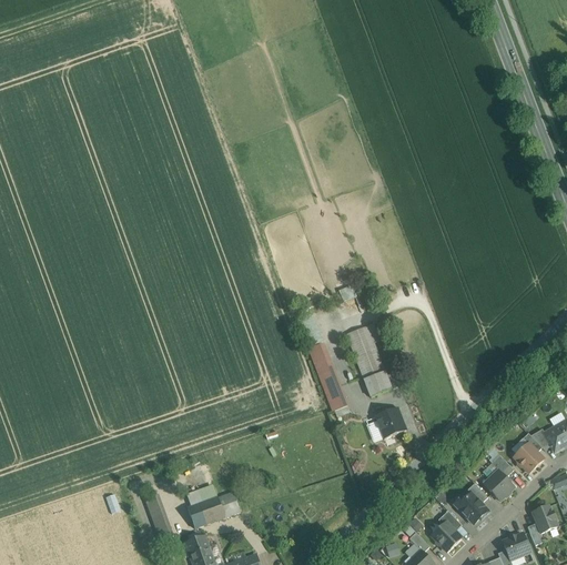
[(366,324),(346,332),(364,377),(383,370),(366,324)]
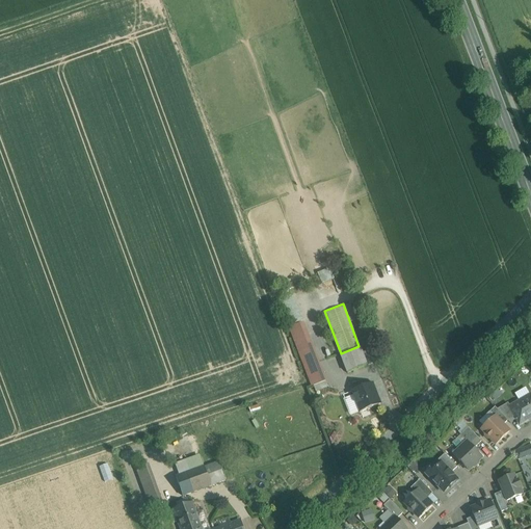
[(302,320),(289,325),(296,345),(310,340),(302,320)]
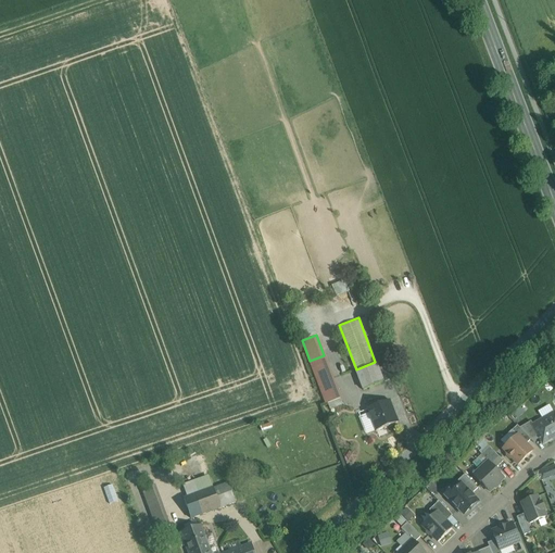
[(337,389),(324,355),(310,361),(323,394),(337,389)]
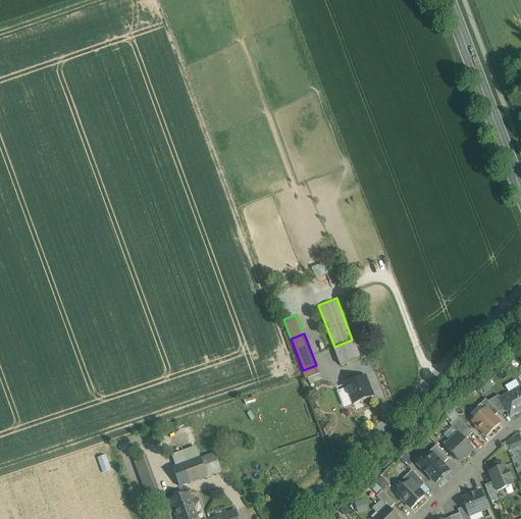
[(352,340),(334,347),(341,363),(358,356),(354,344),(352,340)]
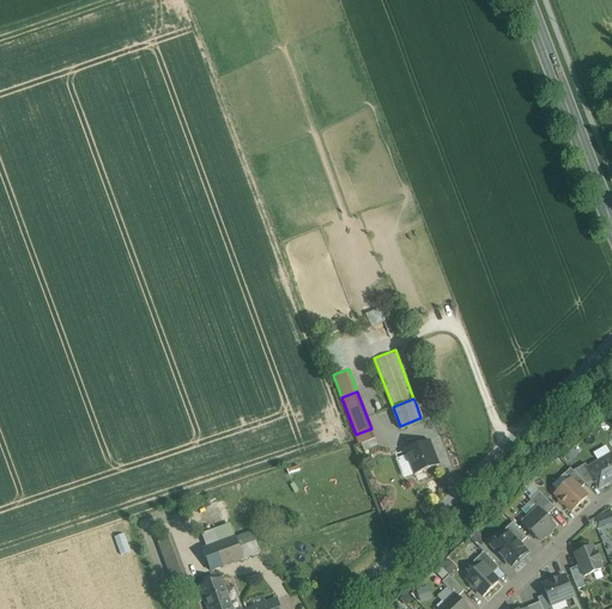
[(423,400),(416,403),(420,418),(429,414),(423,400)]
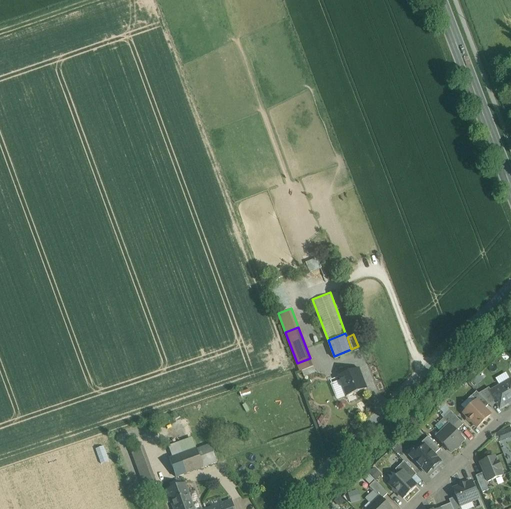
[(310,358),(297,363),(299,369),(312,364),(310,358)]
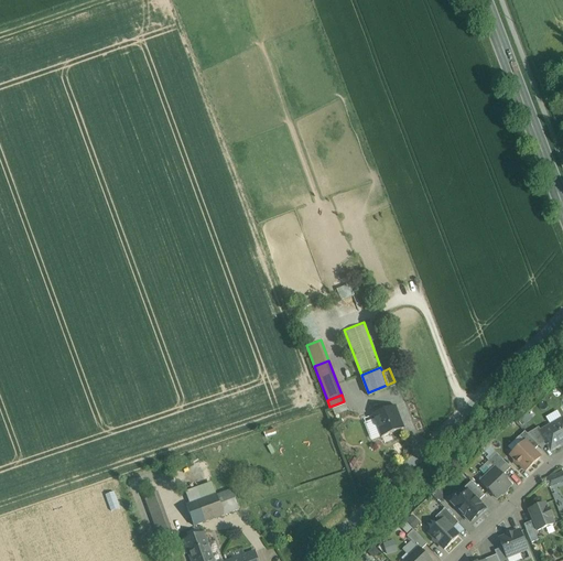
[(394,403),(371,412),(380,434),(401,427),(396,413),(398,412),(394,403)]
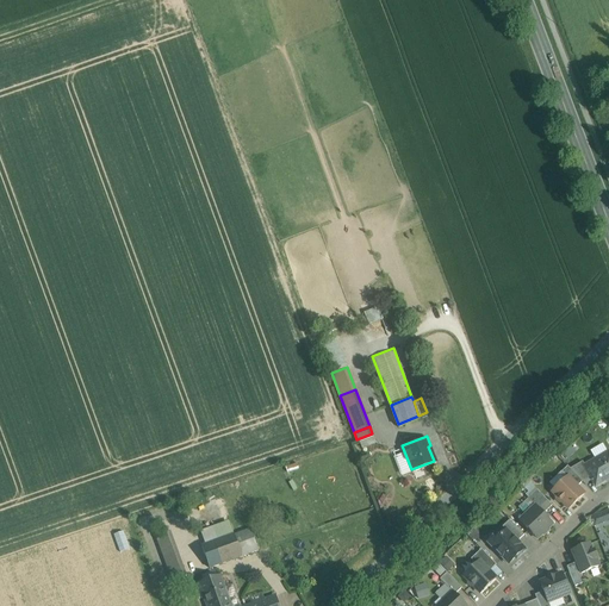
[(608,450),(600,455),(600,456),(598,456),(598,455),(597,456),(583,464),(595,483),(608,474),(608,450)]
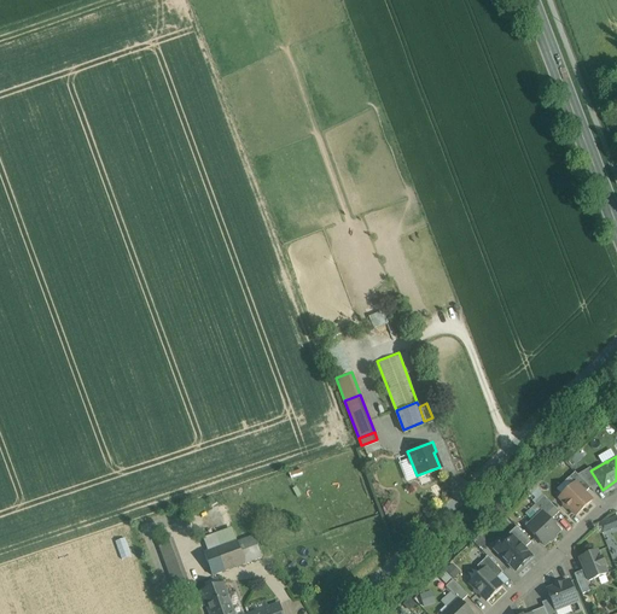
[(588,486),(574,469),(568,475),(574,481),(574,480),(583,491),(588,486)]
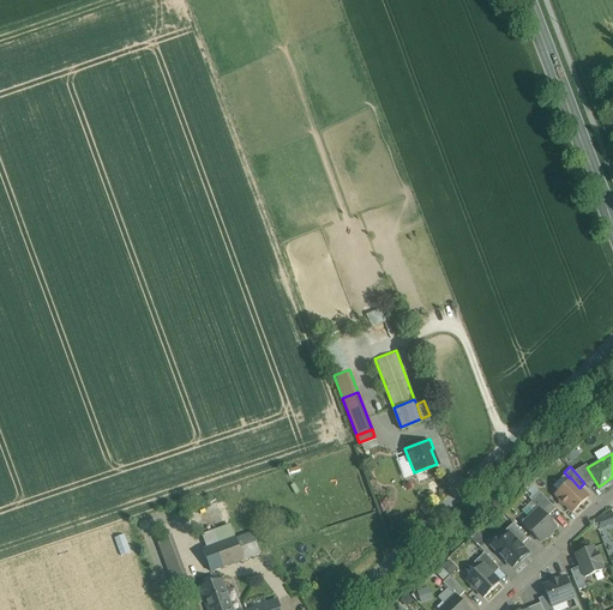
[(580,488),(570,477),(570,478),(554,493),(559,497),(559,500),(562,503),(565,503),(571,509),(587,495),(580,488)]
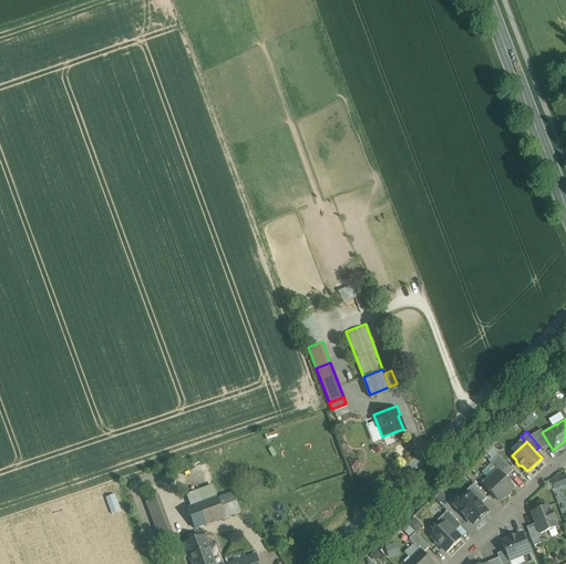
[(512,468),(497,453),(489,461),(496,469),(503,475),(512,468)]
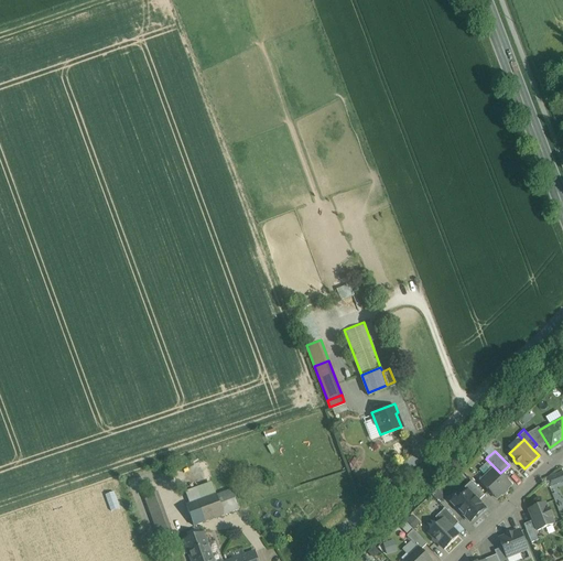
[(500,473),(494,466),(479,479),(496,496),(509,484),(500,473)]
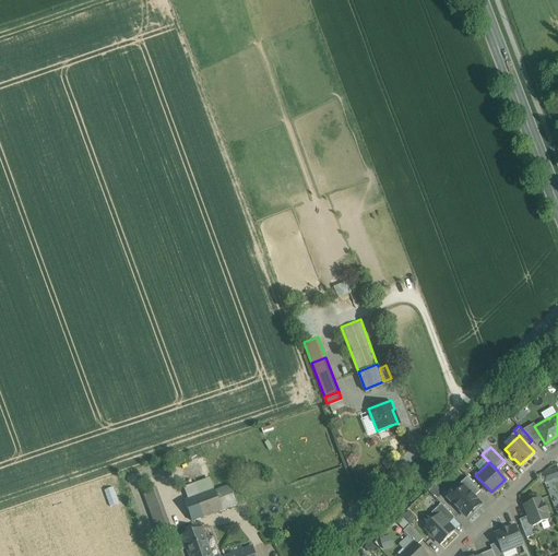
[(557,465),(539,473),(543,480),(557,473),(557,465)]
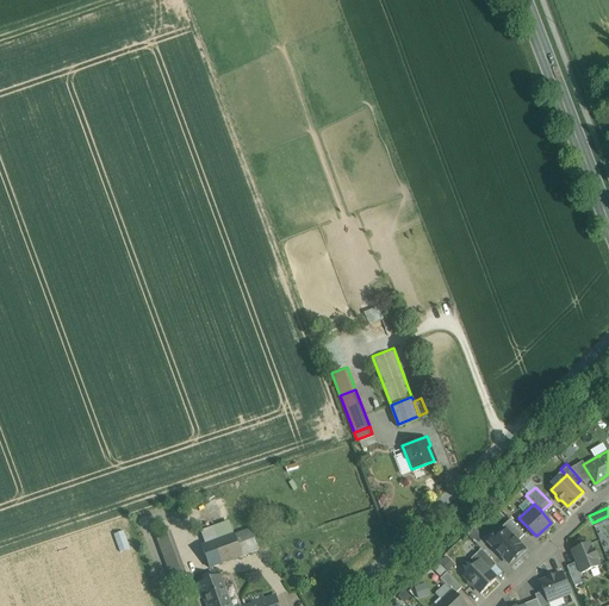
[(523,532),(509,518),(502,525),(505,529),(516,539),(523,532)]
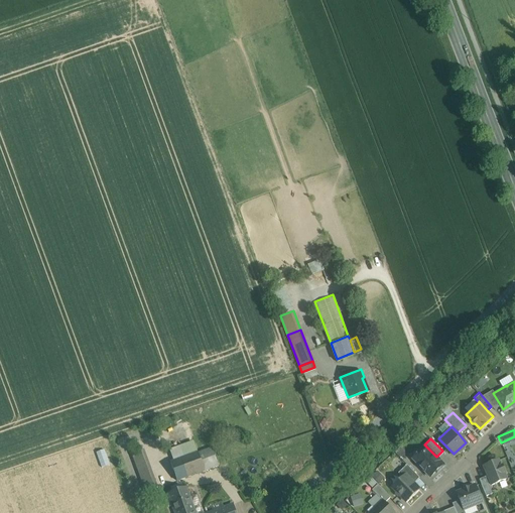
[(211,445),(197,451),(204,469),(218,464),(211,445)]
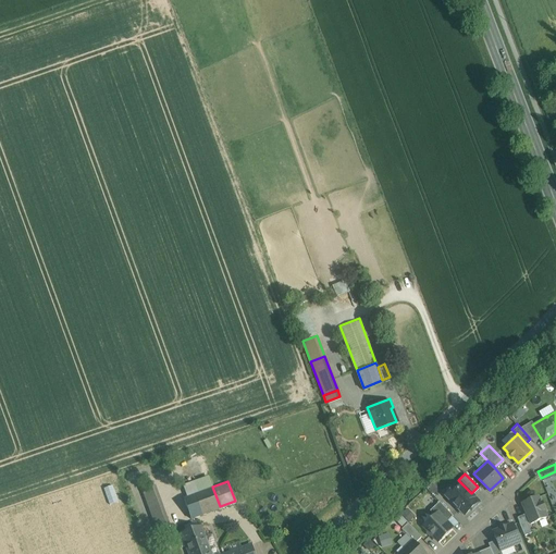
[(169,525),(153,483),(141,488),(157,529),(169,525)]
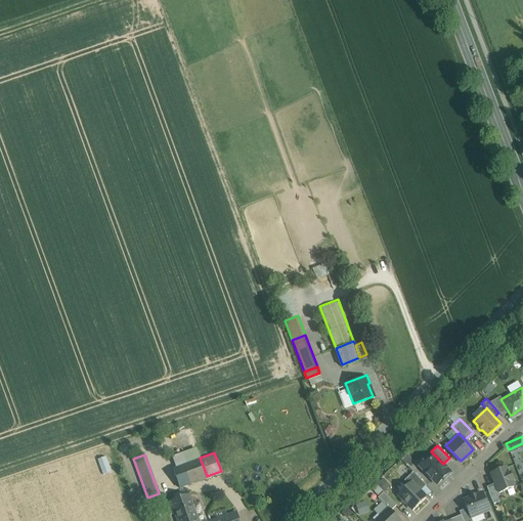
[(443,464),(434,454),(428,460),(426,460),(421,464),(421,467),(436,483),(441,477),(442,478),(450,471),(443,464)]
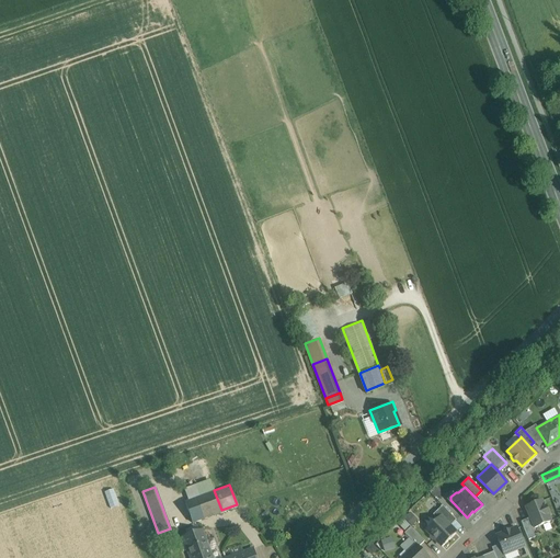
[(214,490),(184,501),(192,521),(221,510),(214,490)]
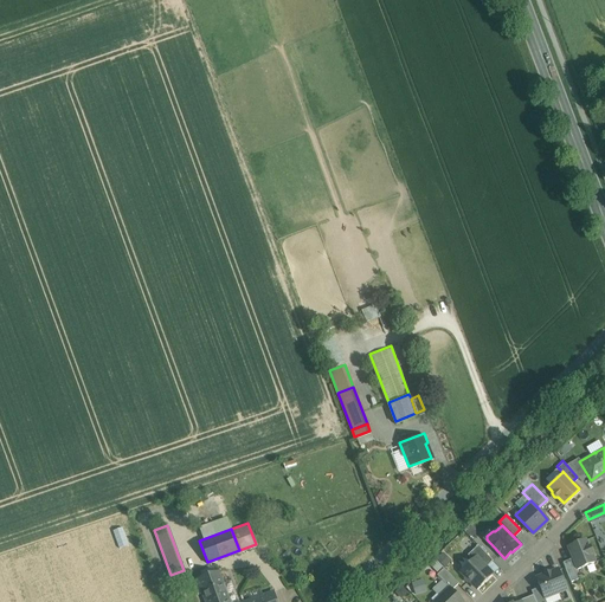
[(585,538),(567,545),(577,567),(593,560),(591,552),(592,551),(589,545),(587,545),(585,538)]
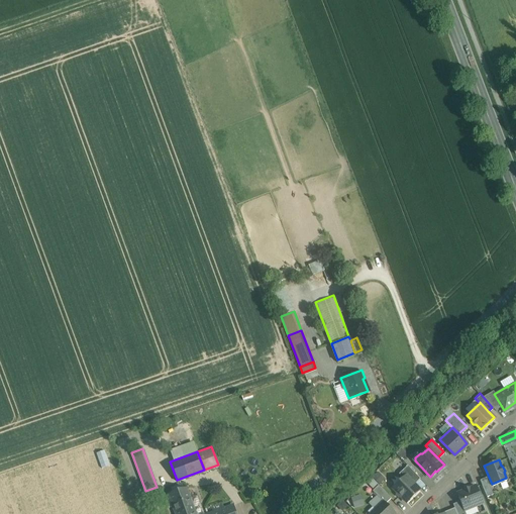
[(419,477),(407,464),(398,473),(402,477),(405,474),(413,483),(419,477)]
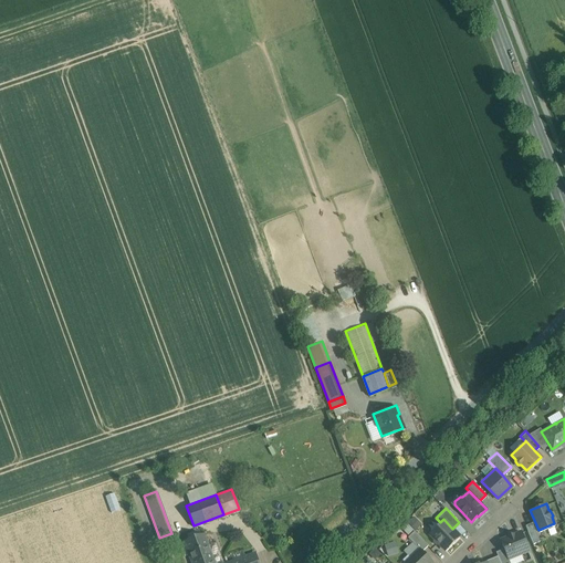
[(452,529),(443,519),(440,522),(429,533),(433,538),(433,540),(436,543),(439,543),(445,549),(459,535),(452,529)]
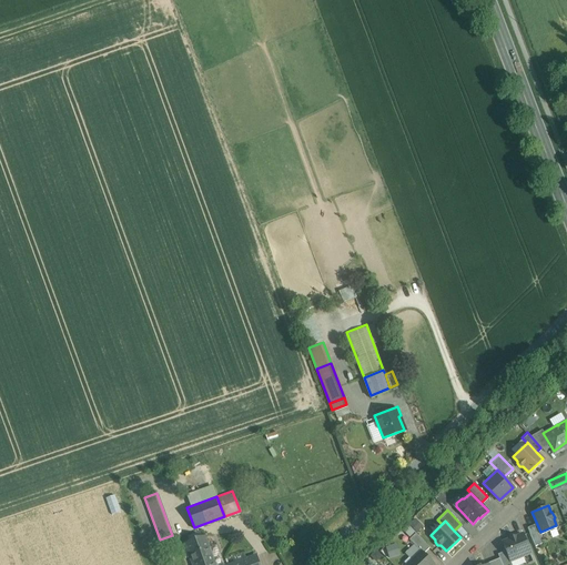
[(540,542),(533,523),(526,525),(534,544),(540,542)]
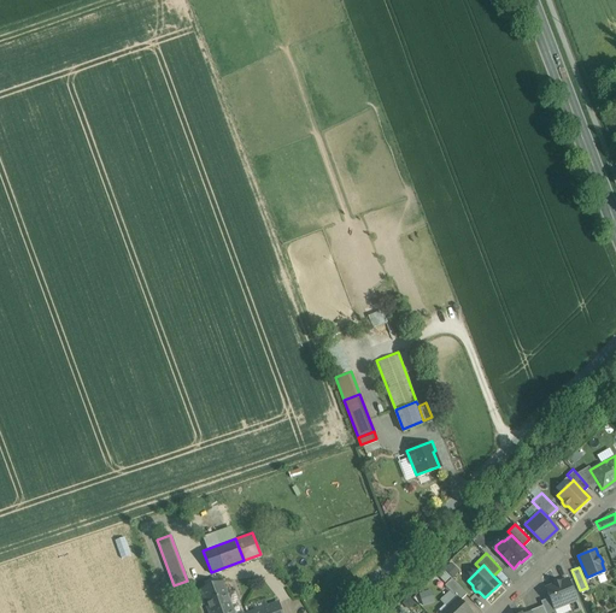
[(418,590),(426,597),(443,583),(434,575),(418,590)]
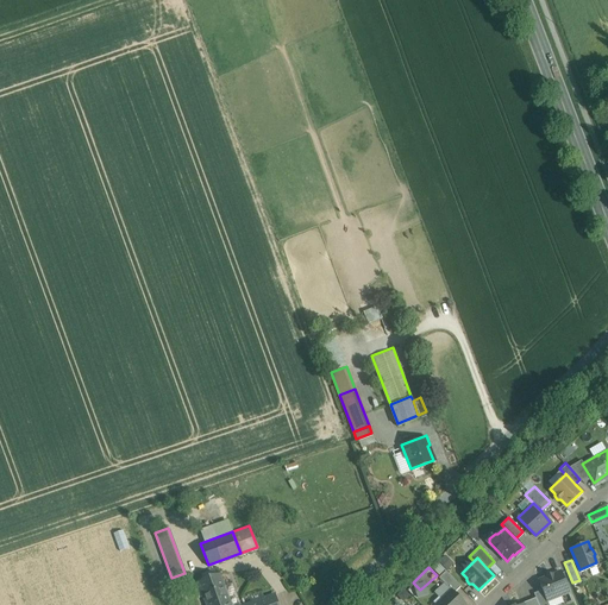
[(581,578),(588,575),(584,568),(577,571),(581,578)]
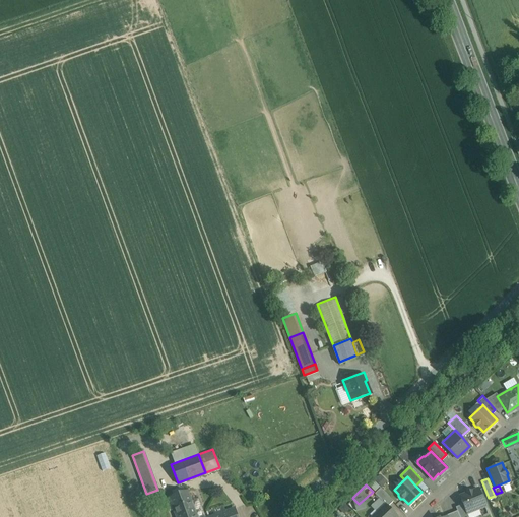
[(392,500),(380,487),(374,492),(384,503),(387,505),(392,500)]
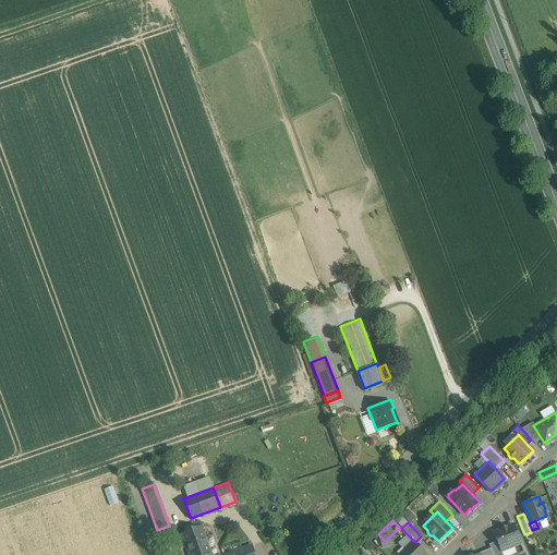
[(506,525),(499,528),(499,529),(493,531),(496,540),(500,549),(520,541),(512,523),(506,526),(506,525)]
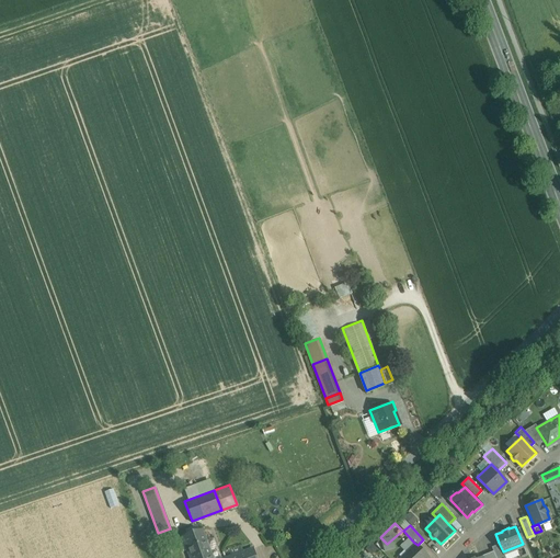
[(183,535),(191,557),(209,550),(202,528),(183,535)]
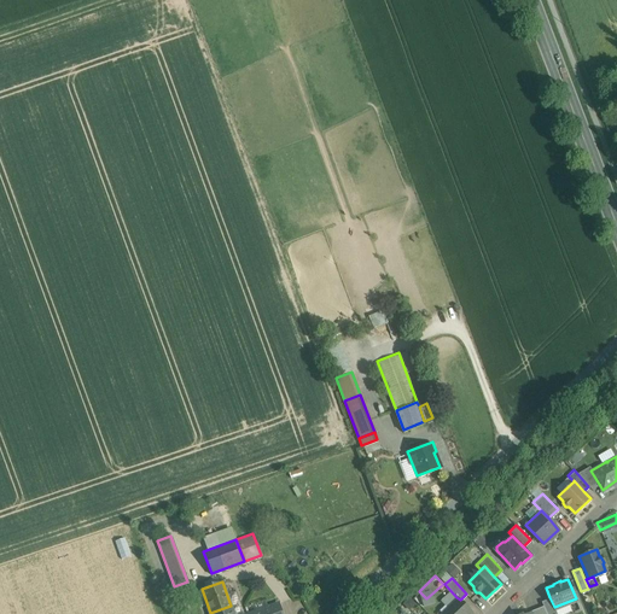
[(460,600),(457,597),(441,613),(442,613),(469,613),(471,612),(460,600)]
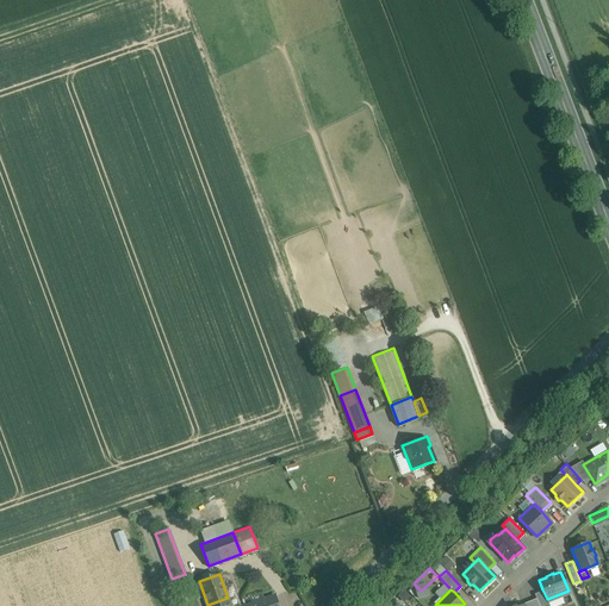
[(542,589),(534,593),(535,597),(539,605),(550,605),(547,599),(542,589)]
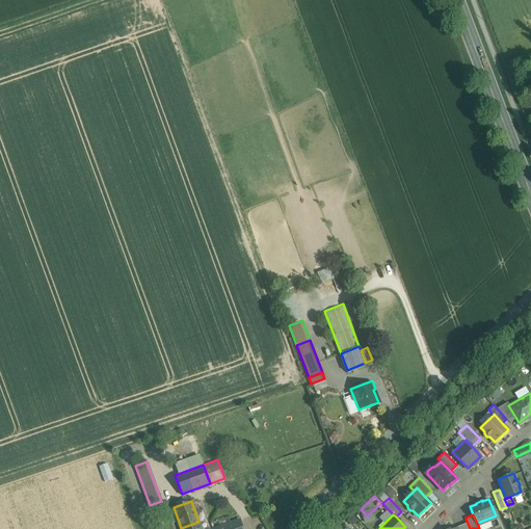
[(242,528),(238,519),(208,528),(242,528)]
